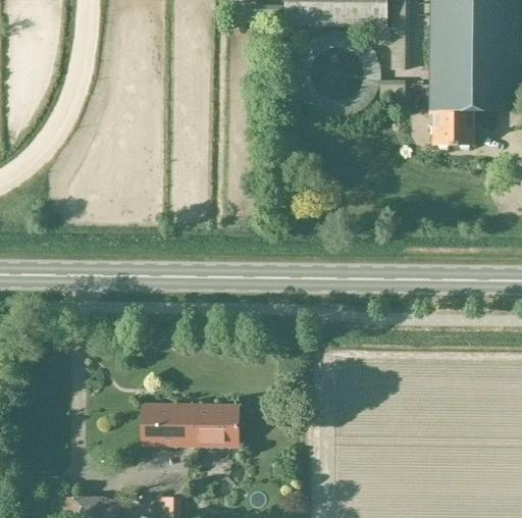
[(284,0),(284,26),(387,28),(387,0),(284,0)]
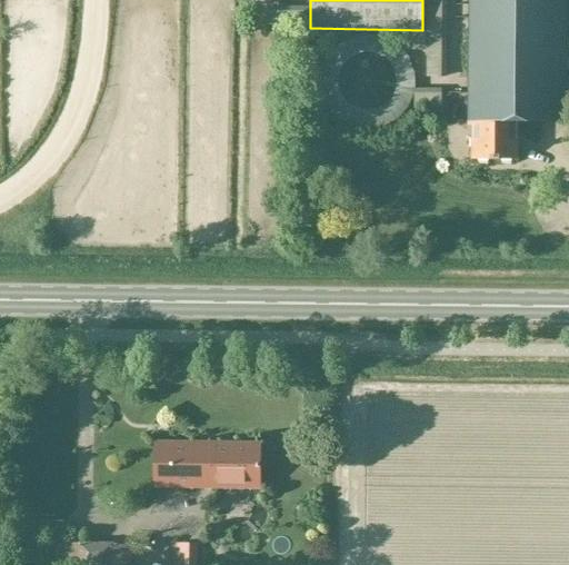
[(427,0),(427,73),(440,73),(441,0),(427,0)]
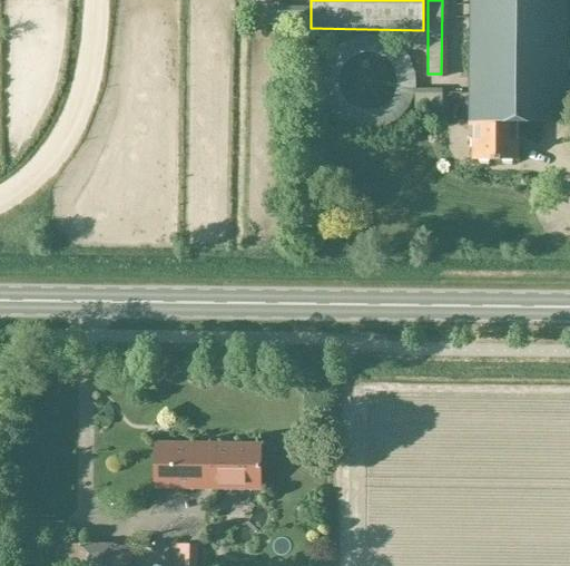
[(564,119),(566,0),(469,0),(468,123),(473,123),(473,156),(517,157),(517,118),(564,119)]
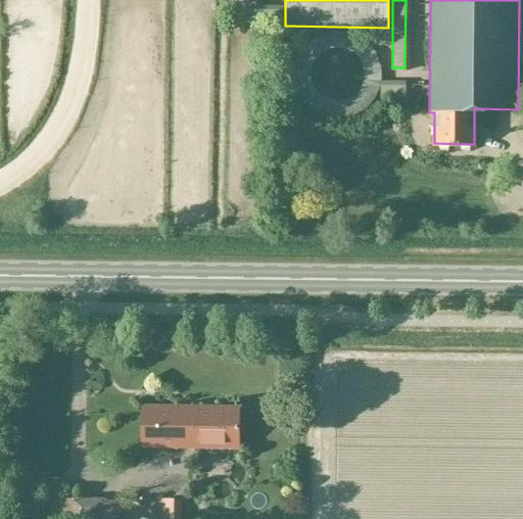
[(405,83),(380,82),(380,95),(405,95),(405,83)]
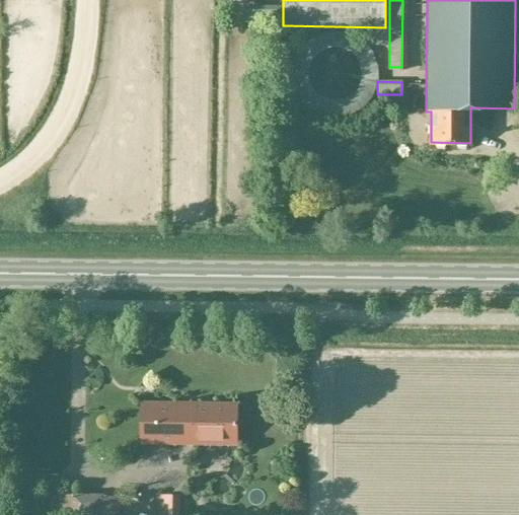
[(141,399),(140,440),(236,442),(237,401),(141,399)]
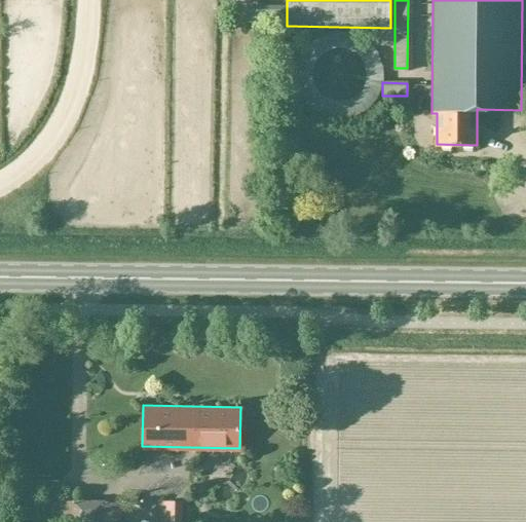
[(121,521),(122,500),(51,498),(50,521),(121,521)]
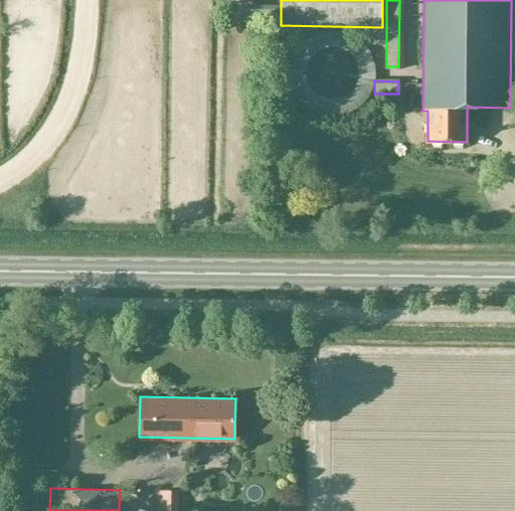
[(178,510),(179,490),(158,489),(158,510),(178,510)]
